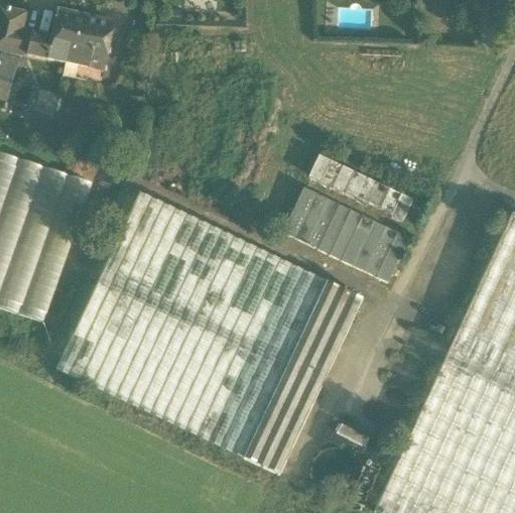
[(60,10),(55,39),(52,58),(66,61),(69,46),(78,48),(88,15),(60,10)]
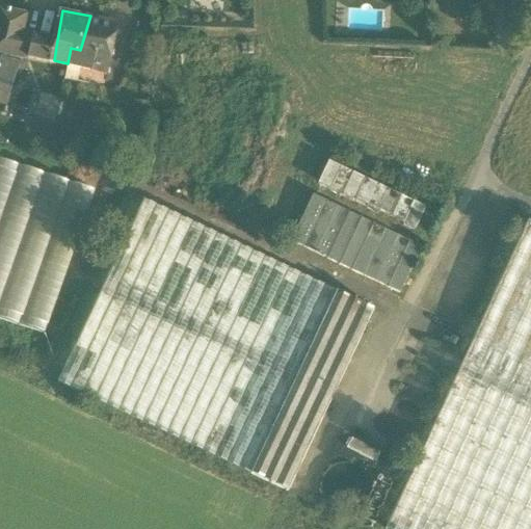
[(0,52),(29,57),(33,36),(21,34),(24,17),(9,14),(9,12),(6,12),(6,14),(0,12),(0,52)]
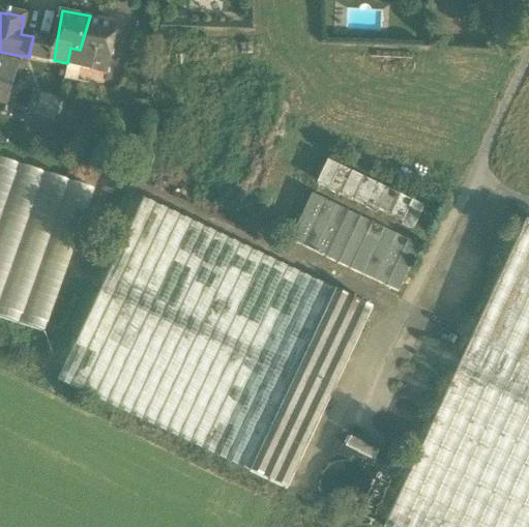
[(107,19),(90,16),(80,50),(70,48),(67,63),(96,69),(107,19)]
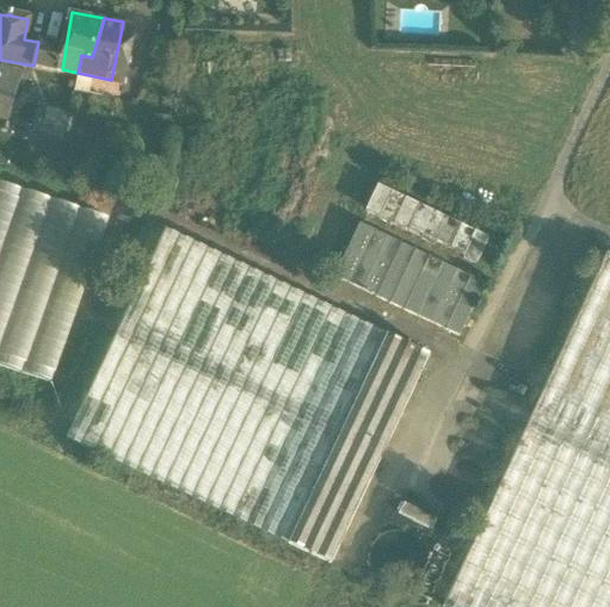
[(66,47),(38,42),(34,66),(62,69),(66,47)]
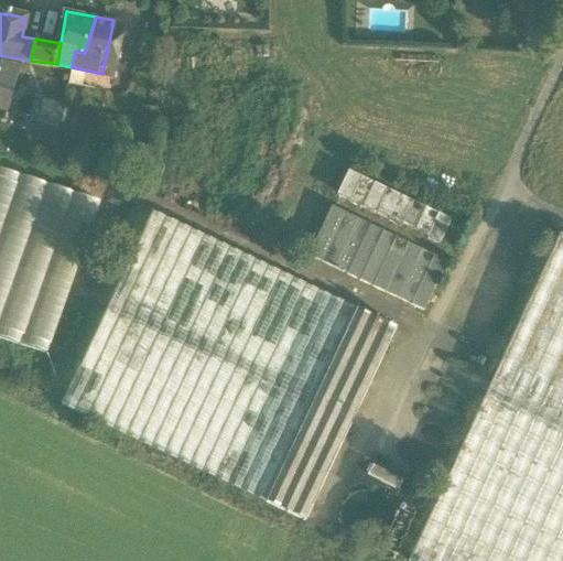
[(0,55),(0,105),(7,108),(21,62),(0,55)]
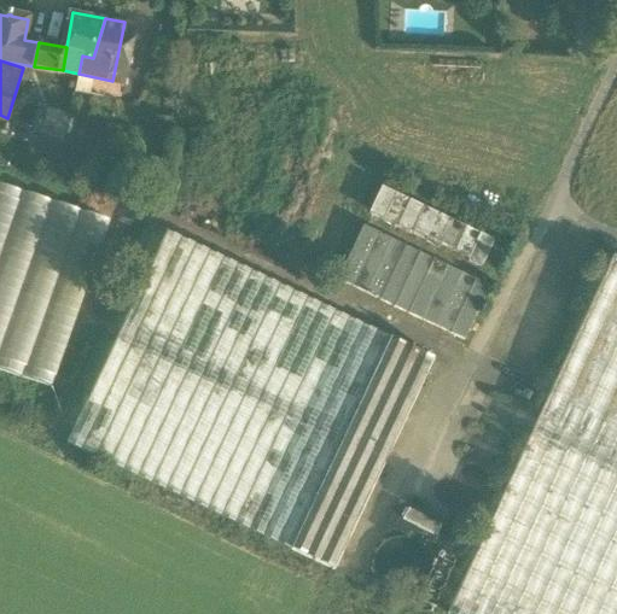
[(46,105),(39,136),(62,142),(69,110),(46,105)]
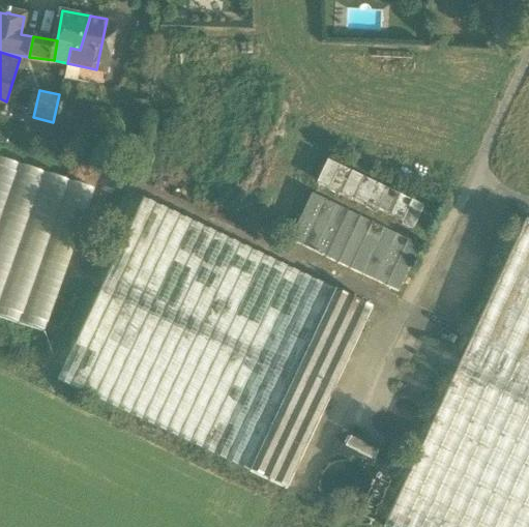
[(0,152),(0,313),(45,328),(92,183),(0,152)]
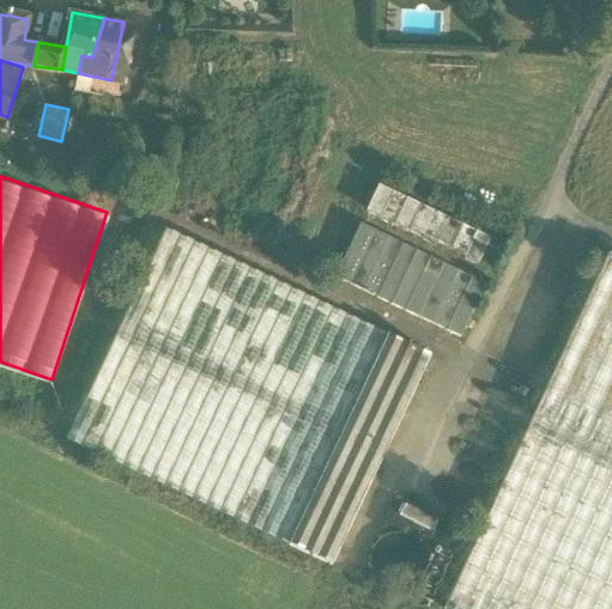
[(479,260),(491,233),(379,182),(367,208),(479,260)]
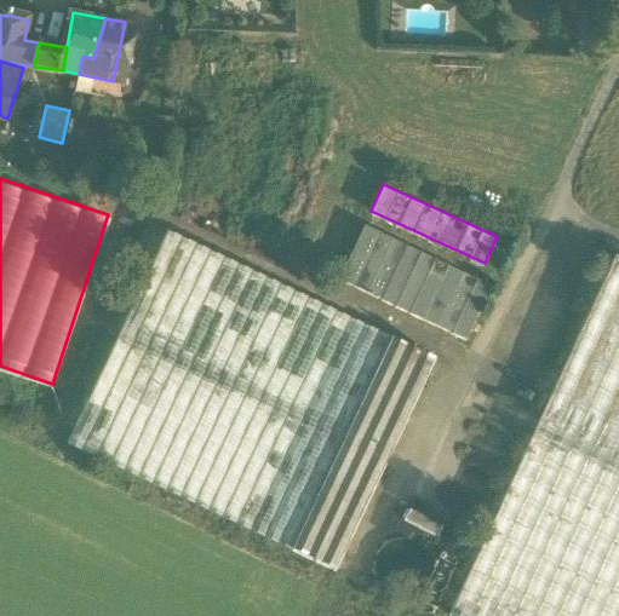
[(464,335),(489,282),(364,225),(339,277),(464,335)]
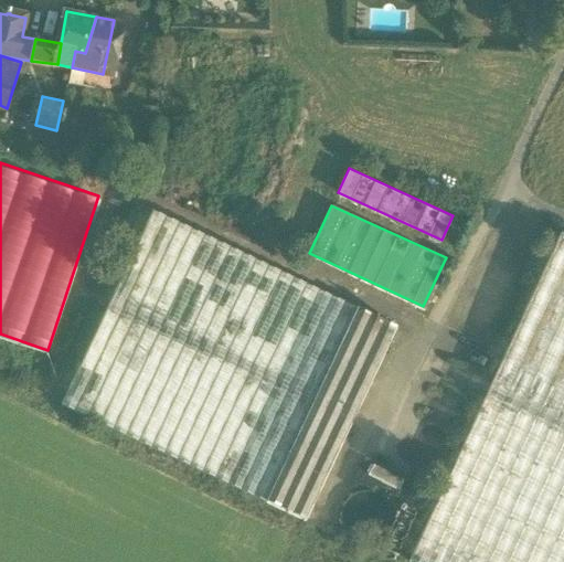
[(62,404),(267,501),(359,308),(153,212),(62,404)]
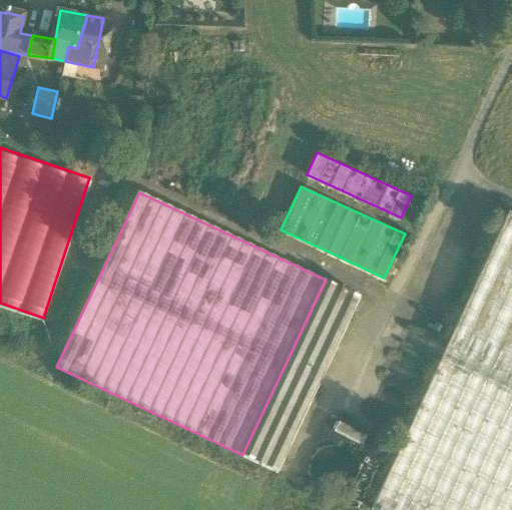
[(373,508),(376,509),(511,509),(511,213),(509,212),(373,508)]
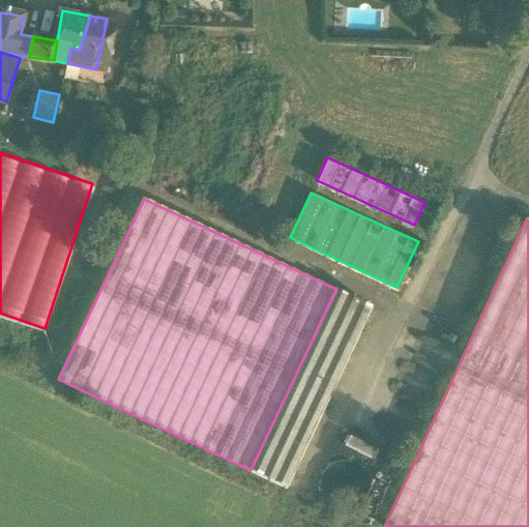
[(251,470),(288,488),(374,306),(336,289),(251,470)]
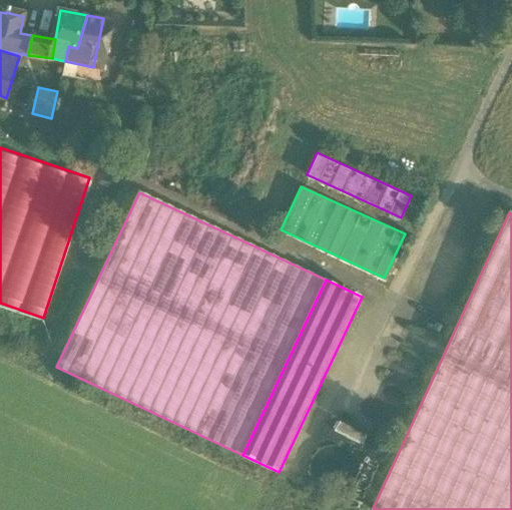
[(311,463),(312,471),(315,479),(321,484),(329,487),(338,487),(345,483),(351,477),(354,469),(354,461),(350,453),(344,448),(336,445),(328,445),(320,449),(314,455),(311,463)]
